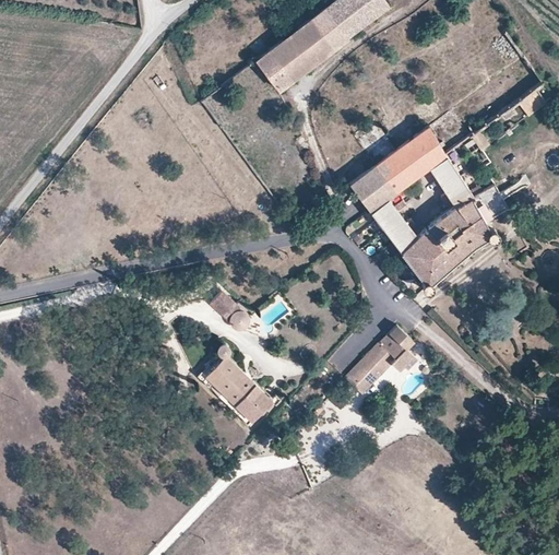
[(389,8),(382,0),(336,0),(256,61),(256,62),(278,92),(389,8)]
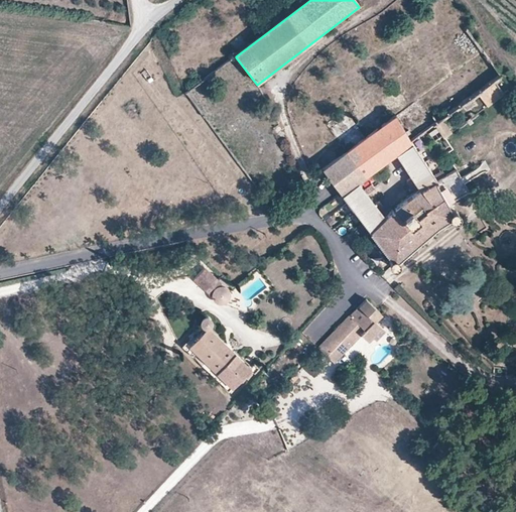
[(474,93),(487,109),(510,92),(498,75),(474,93)]
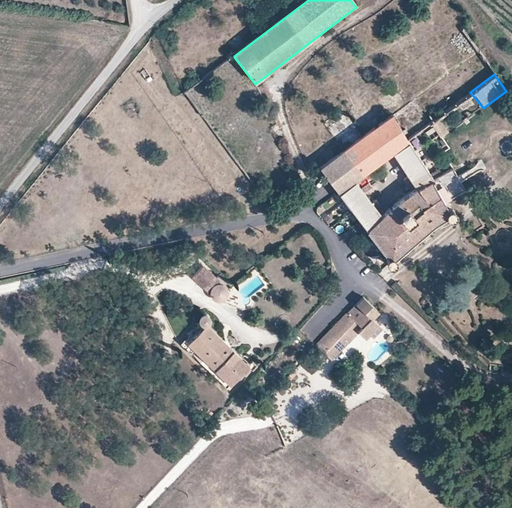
[(393,81),(410,103),(418,97),(401,75),(393,81)]
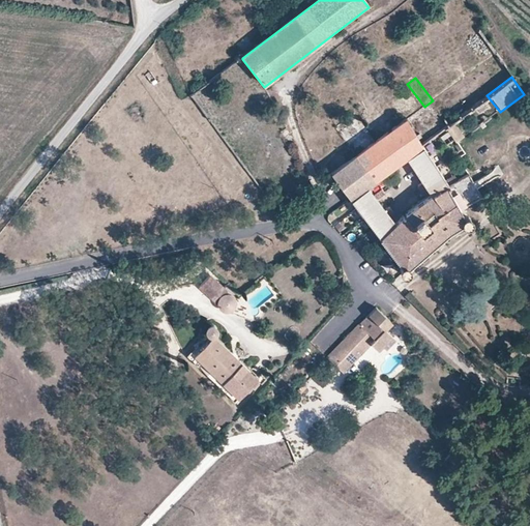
[(407,158),(423,147),(407,120),(332,177),(350,201),(367,188),(407,158)]
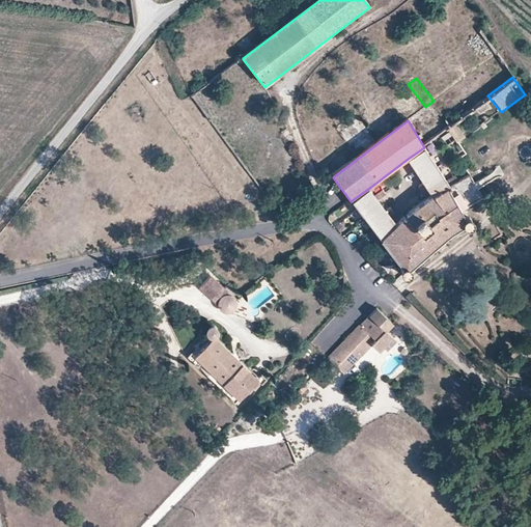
[(455,126),(440,138),(448,148),(464,136),(455,126)]
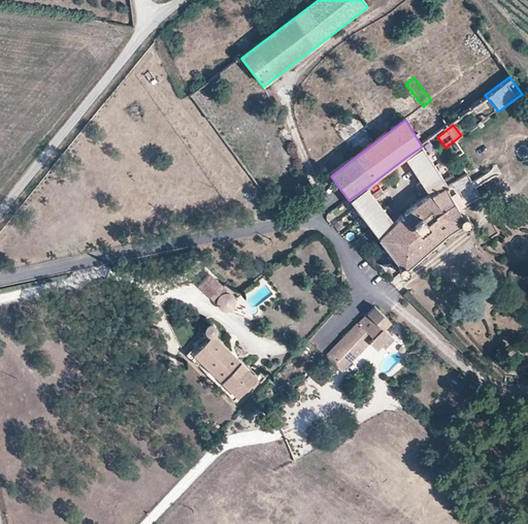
[(349,200),(377,238),(400,266),(398,270),(399,274),(403,276),(405,275),(408,271),(407,267),(460,224),(464,226),(466,225),(468,221),(465,217),(461,217),(443,188),(447,186),(422,146),(405,158),(429,193),(392,224),(366,188),(349,200)]
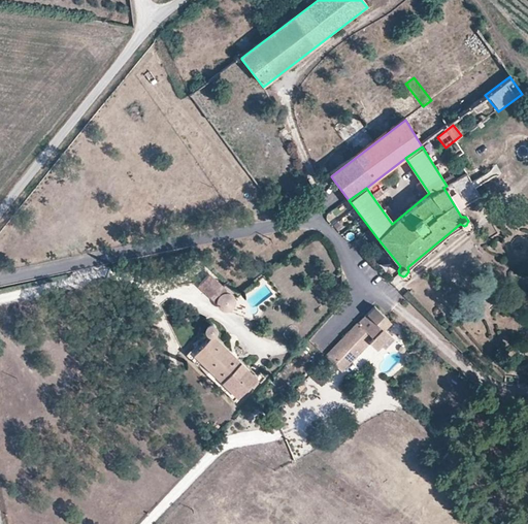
[(212,290),(224,280),(211,269),(202,281),(212,290)]
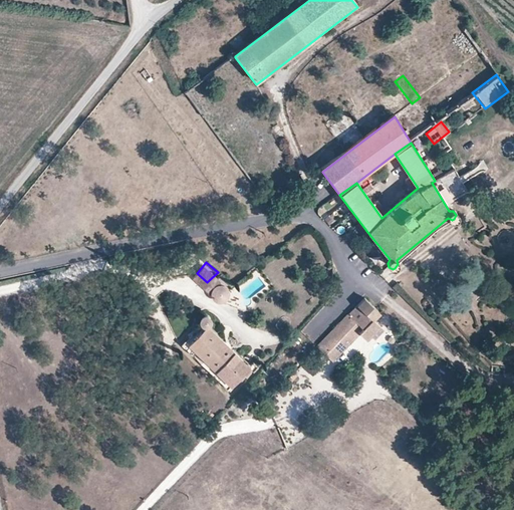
[(222,276),(218,272),(207,282),(216,289),(213,294),(215,300),(221,303),(228,301),(229,295),(229,290),(222,285),(218,280),(222,276)]
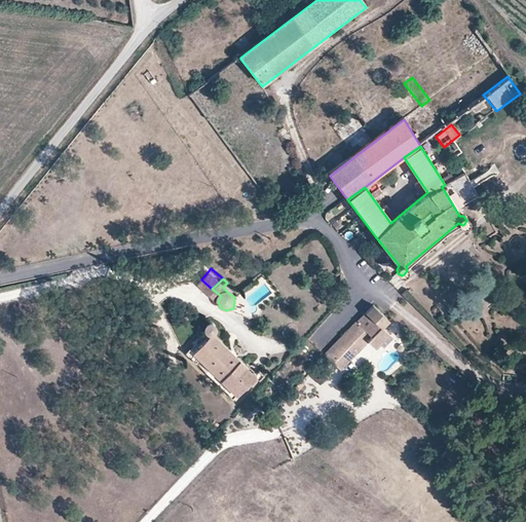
[(374,307),(338,344),(345,352),(334,365),(342,372),(370,343),(377,350),(389,336),(383,329),(389,323),(374,307)]
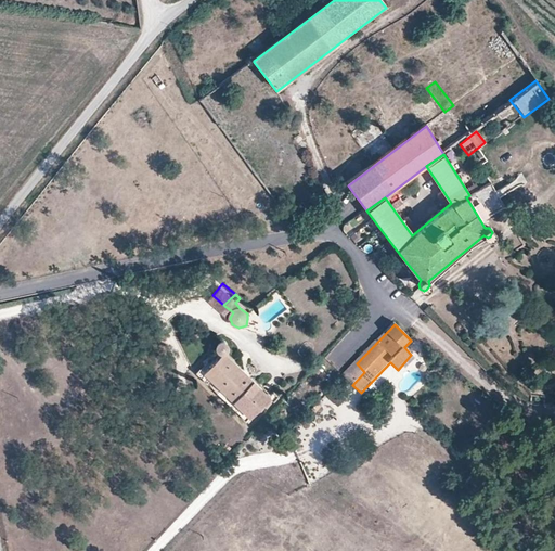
[(227,350),(226,337),(214,338),(216,351),(227,350)]
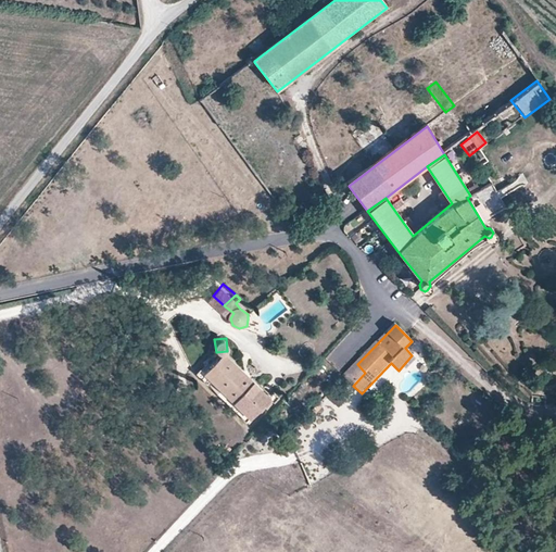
[(261,389),(222,354),(203,374),(242,411),(261,389)]
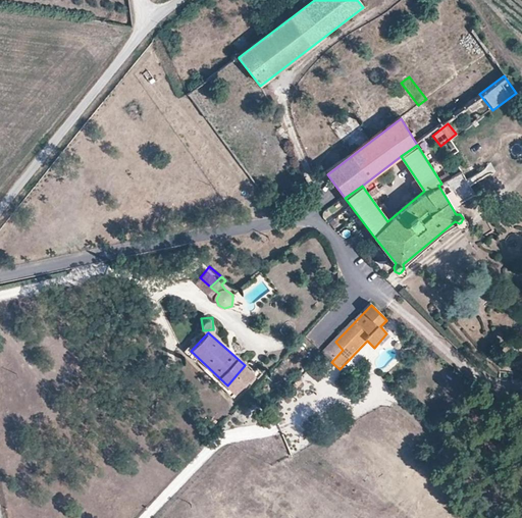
[(318,384),(327,373),(318,366),(309,377),(318,384)]
